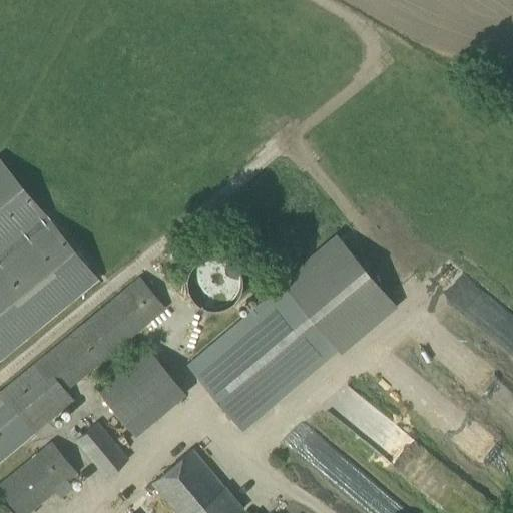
[(0,355),(93,280),(0,164),(0,355)]
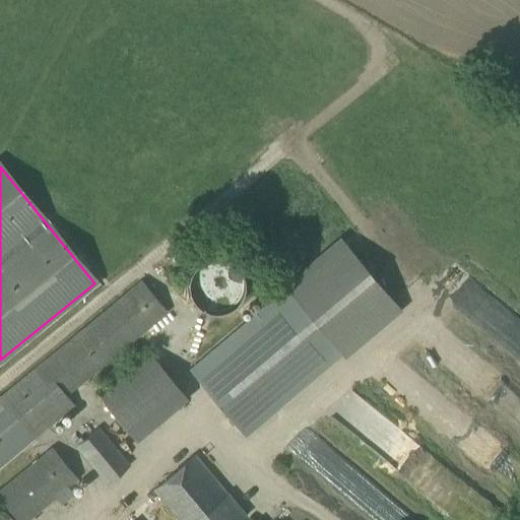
[(344,360),(402,311),(339,237),(282,285),(285,289),(190,370),(245,435),(340,354),(344,360)]
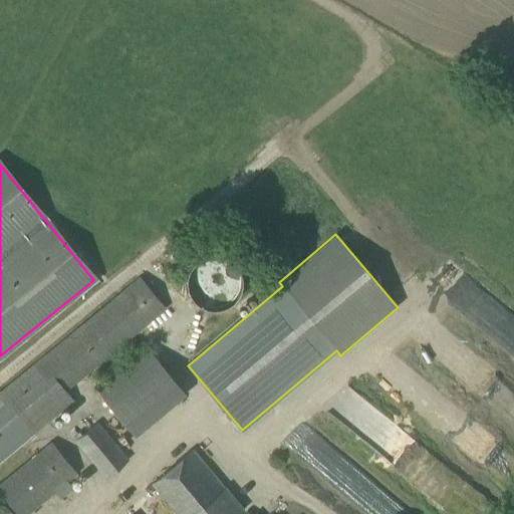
[(242,278),(242,271),(240,265),(237,259),(233,254),(227,250),(220,248),(214,248),(207,249),(201,252),(196,256),(192,262),(189,268),(188,275),(189,281),(191,288),(195,293),(201,297),(207,300),(213,302),(220,301),(227,299),(232,296),(237,291),(240,285),(242,278)]
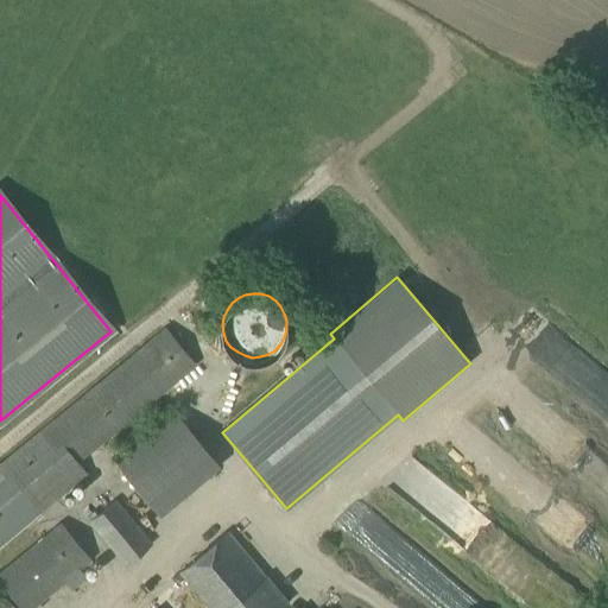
[(19,449),(0,463),(0,542),(38,511),(40,514),(88,475),(77,461),(194,365),(165,329),(19,449)]
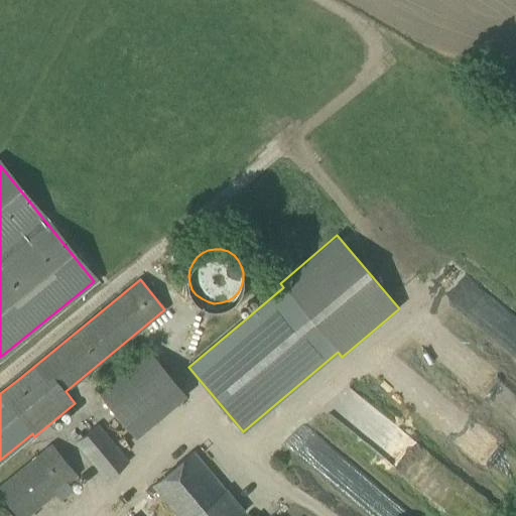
[(515,329),(501,340),(512,356),(515,353),(515,329)]
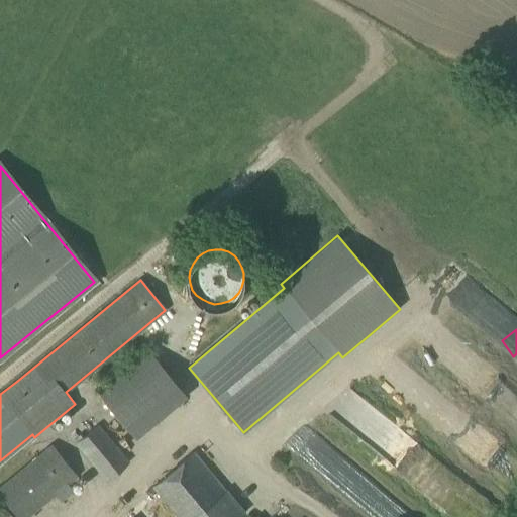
[(162,342),(156,347),(172,366),(178,359),(162,342)]
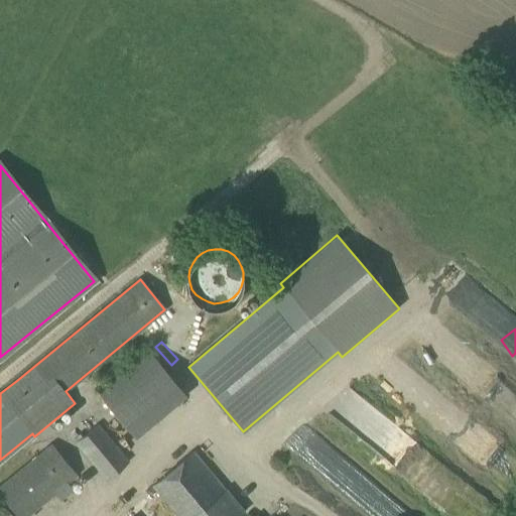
[(129,431),(179,389),(149,352),(98,393),(129,431)]
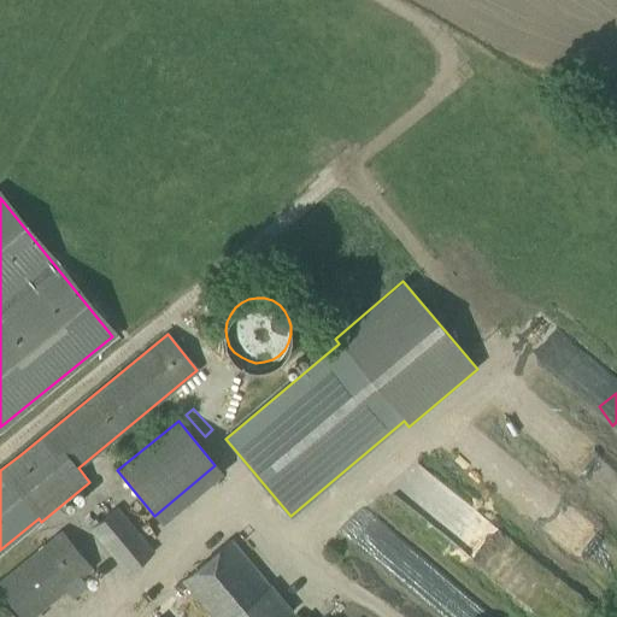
[(127,574),(153,552),(116,507),(90,529),(127,574)]
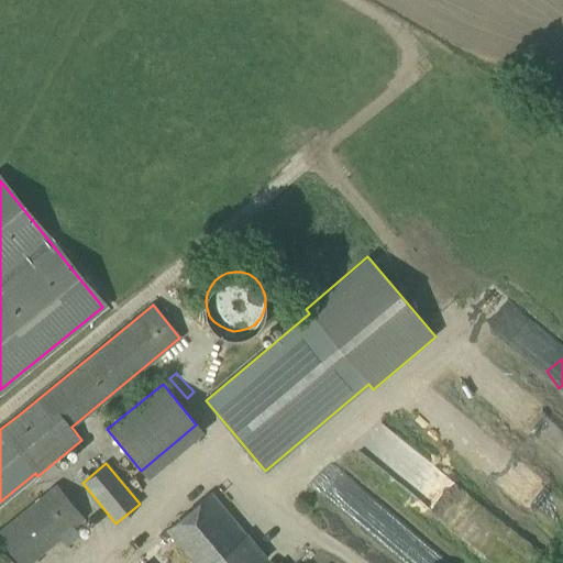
[(0,539),(19,562),(29,562),(83,519),(55,485),(0,530),(0,539)]
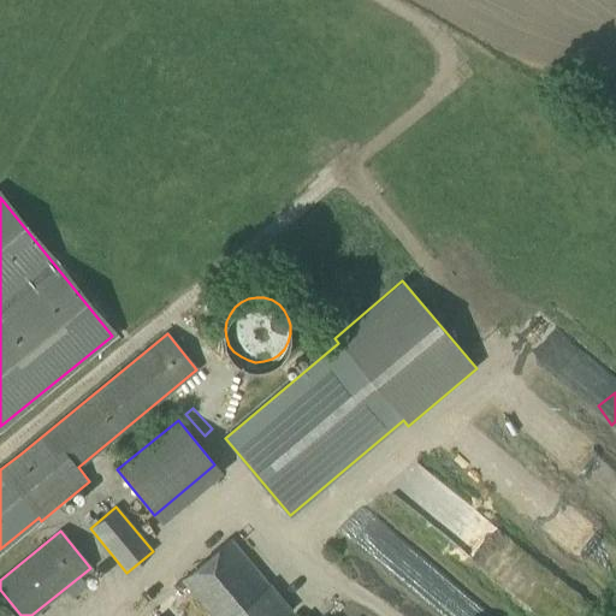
[(283,615),(289,611),(267,585),(230,540),(182,580),(212,615),(283,615)]
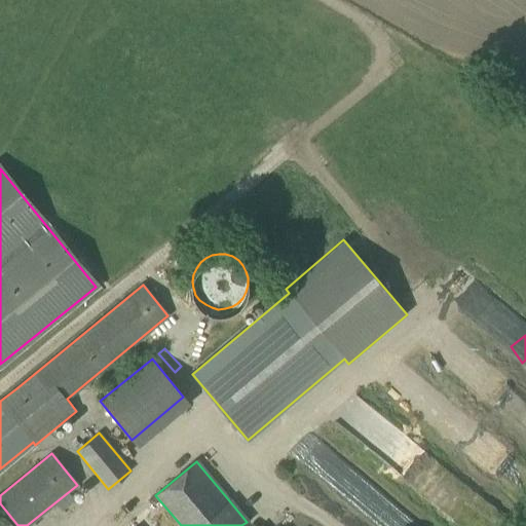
[(11,525),(1,513),(0,514),(0,525),(11,525)]
